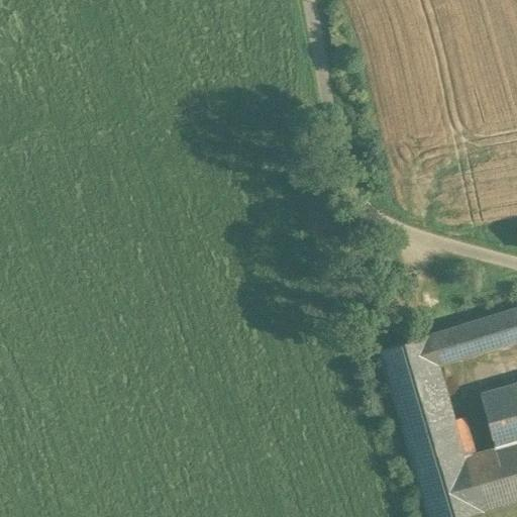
[(516,308),(451,329),(429,334),(438,366),(461,358),(516,341),(516,308)]
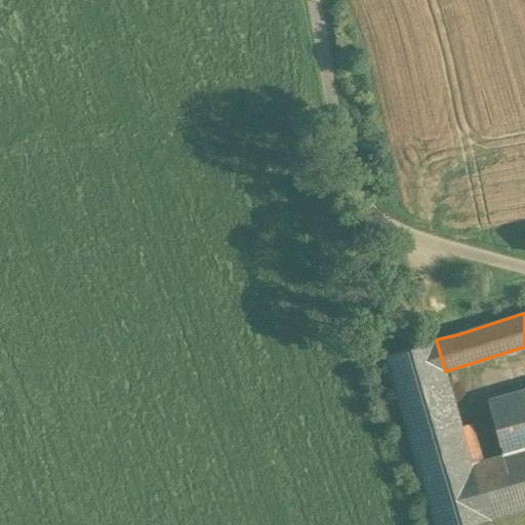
[(434,524),(470,524),(489,520),(478,486),(473,466),(461,427),(445,371),(436,339),(385,356),(434,524)]
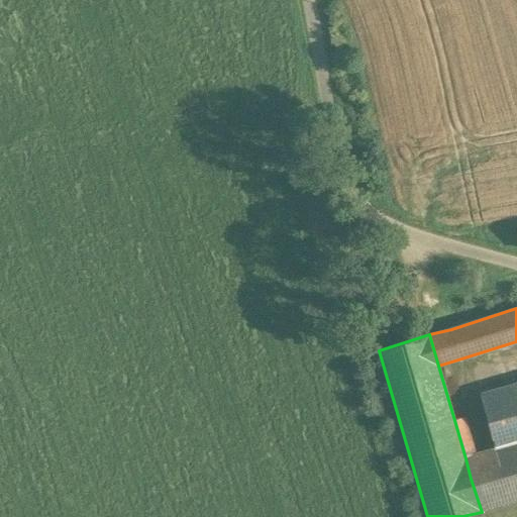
[(516,384),(481,394),(495,449),(501,470),(471,479),(482,512),(516,501),(516,384)]
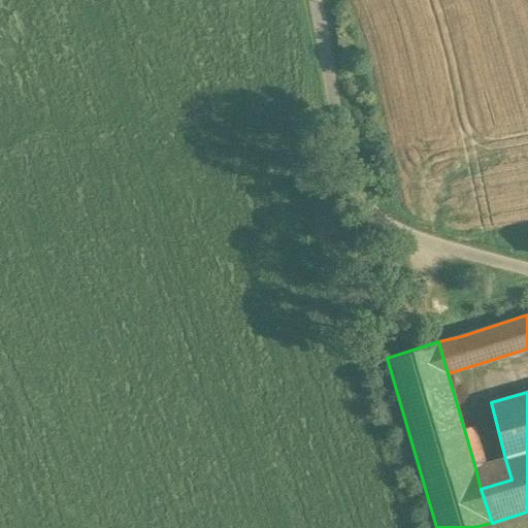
[(464,429),(475,468),(486,465),(474,427),(464,429)]
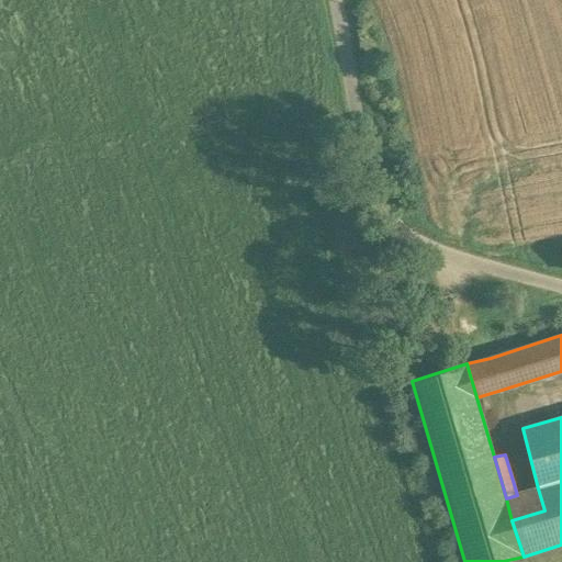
[(512,520),(544,510),(538,489),(517,495),(506,498),(512,520)]
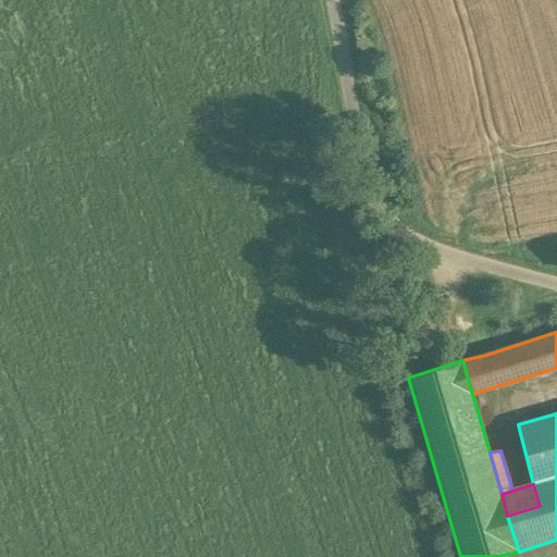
All buildings are outlined.
